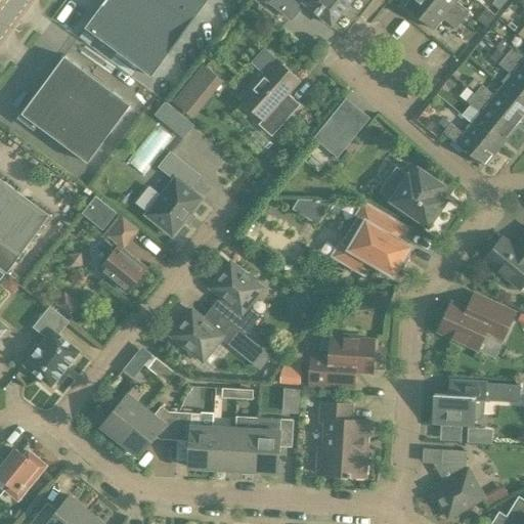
[(150,77),(181,35),(133,0),(104,0),(85,28),(150,77)]
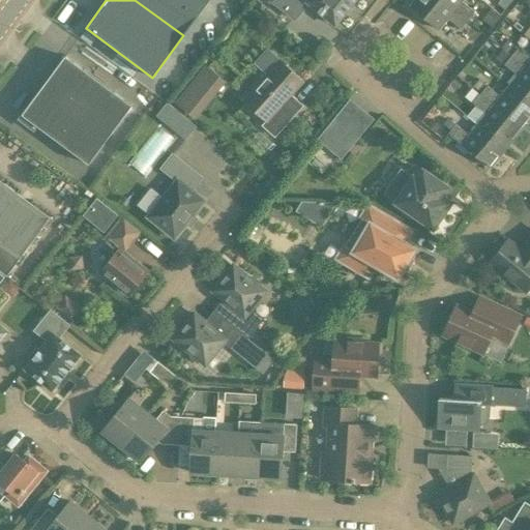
[(135,0),(183,35),(209,0),(135,0)]
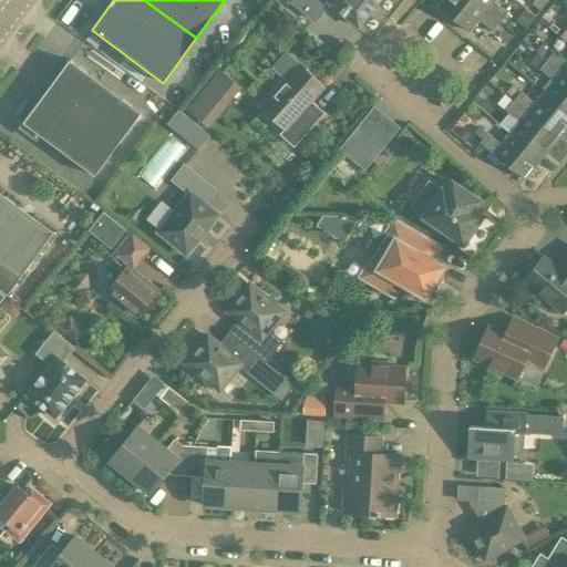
[(358,28),(380,0),(296,0),(294,3),(315,21),(328,3),(358,28)]
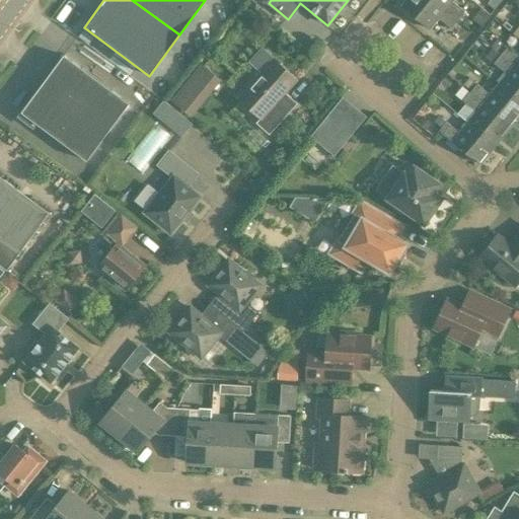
[(451,29),(458,21),(432,0),(409,0),(402,8),(429,28),(438,18),(451,29)]
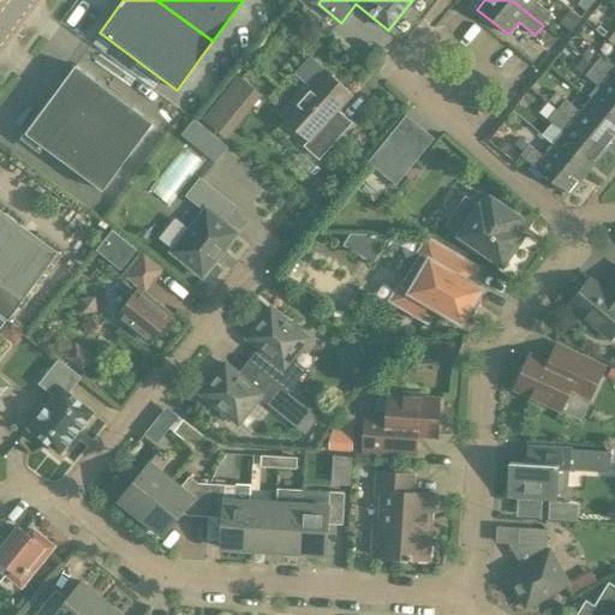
[(535,0),(512,0),(543,25),(550,16),(535,1),(535,0)]
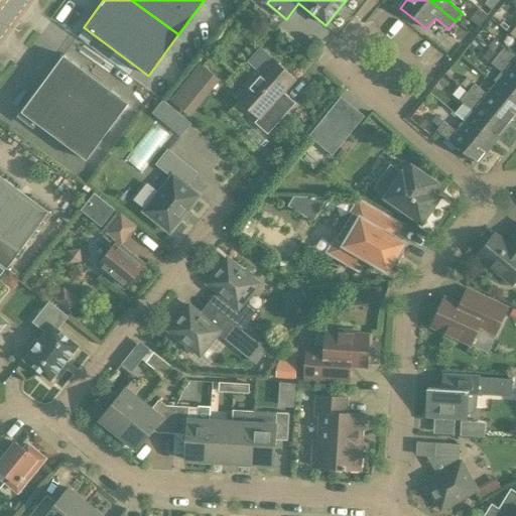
[(500,0),(488,0),(485,5),(492,10),(500,0)]
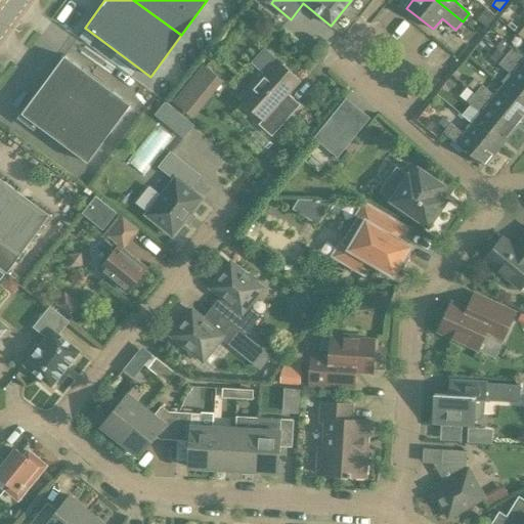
[(486,27),(493,17),(485,11),(478,20),(486,27)]
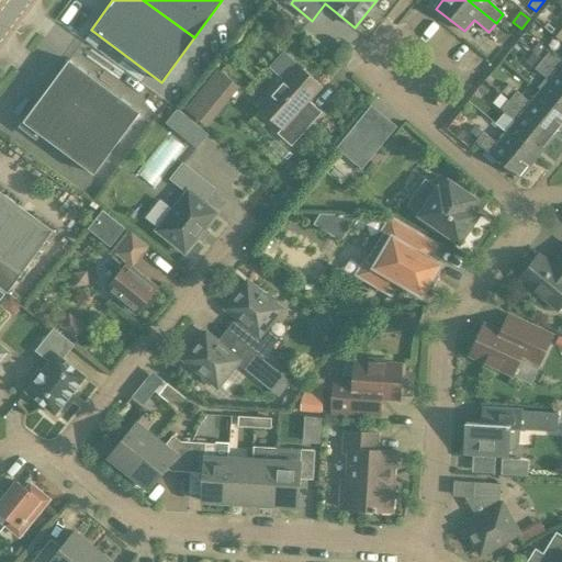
[(561,60),(550,51),(543,59),(561,75),(561,60)]
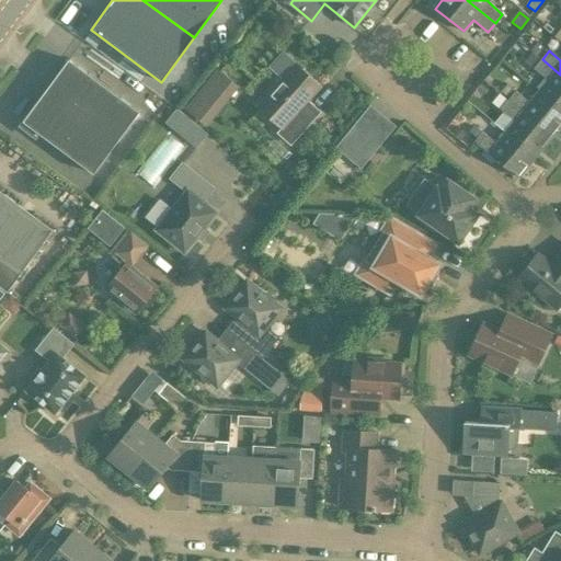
[(525,63),(549,81),(540,92),(560,109),(560,75),(542,59),(541,60),(531,53),(525,63)]
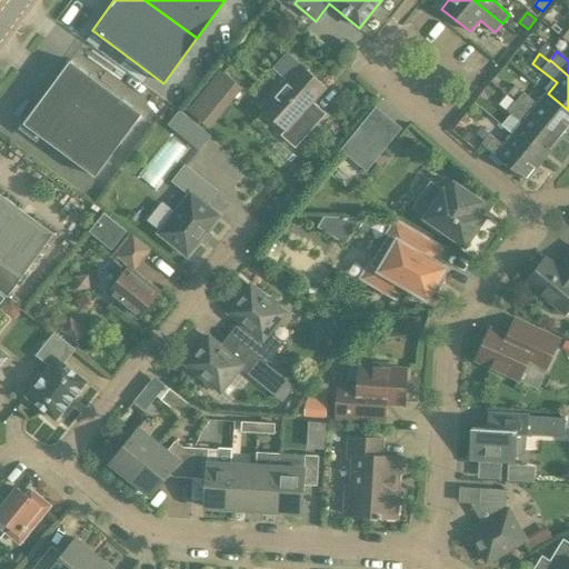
[(141,113),(70,61),(23,123),(95,177),(141,113)]
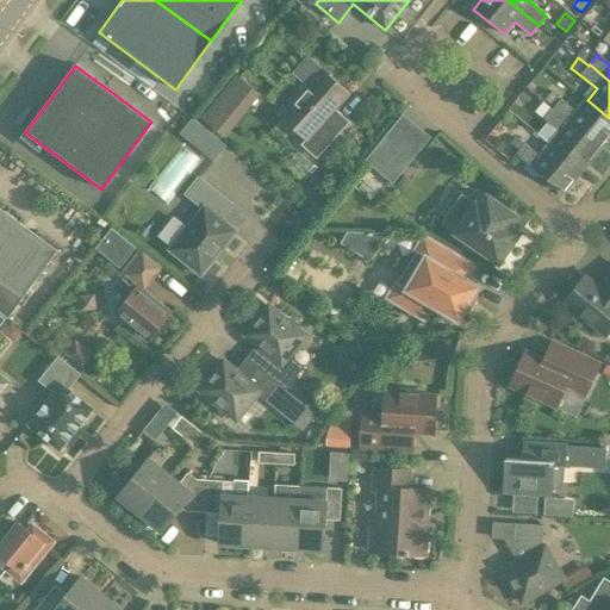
[(306,141),(302,145),(316,157),(336,136),(323,124),(349,95),(322,70),(280,117),(306,141)]
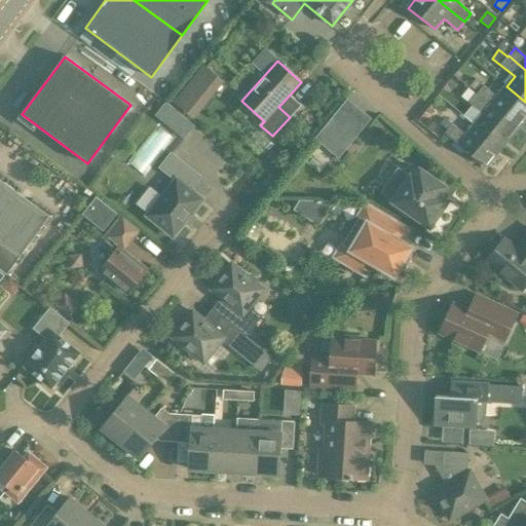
[(203,72),(178,104),(193,116),(214,90),(204,83),(210,77),(203,72)]
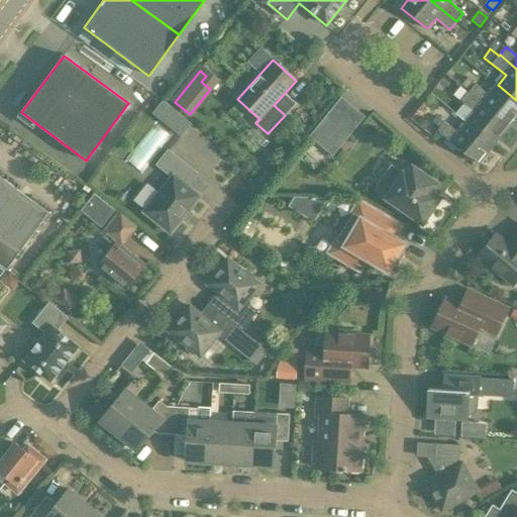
[(516,115),(516,100),(498,85),(489,96),(468,79),(461,86),(470,92),(469,93),(509,126),(516,115)]
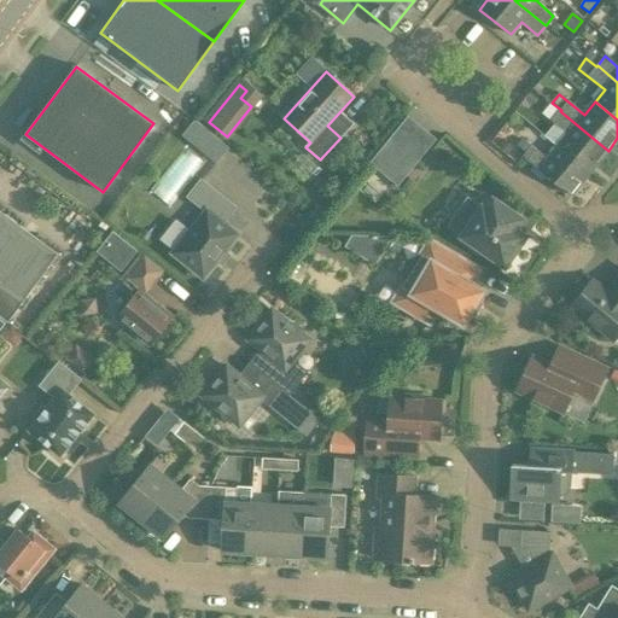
[(542,114),(567,135),(558,147),(589,174),(608,151),(560,111),(549,104),(542,114)]
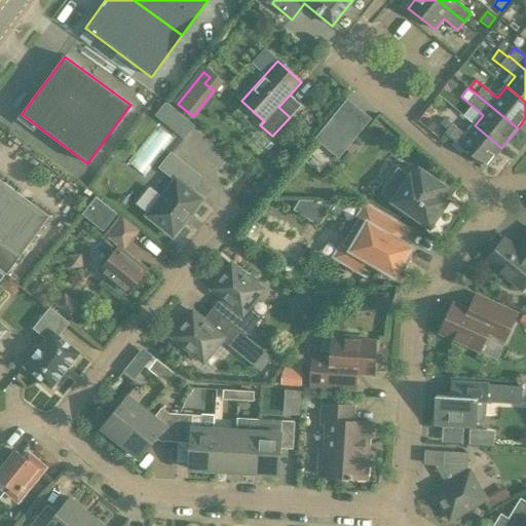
[(166,106),(158,117),(184,138),(193,126),(166,106)]
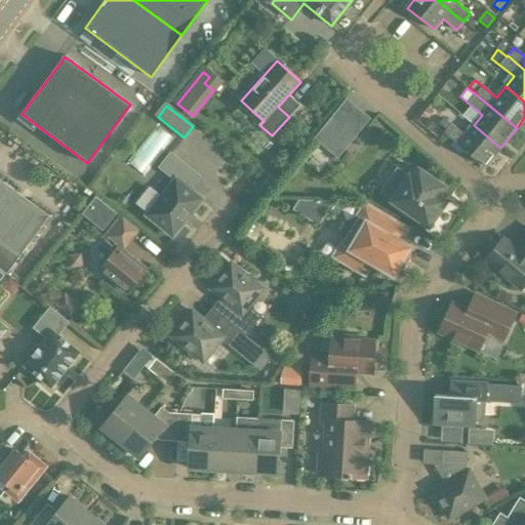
[(430,133),(436,126),(423,115),(417,122),(430,133)]
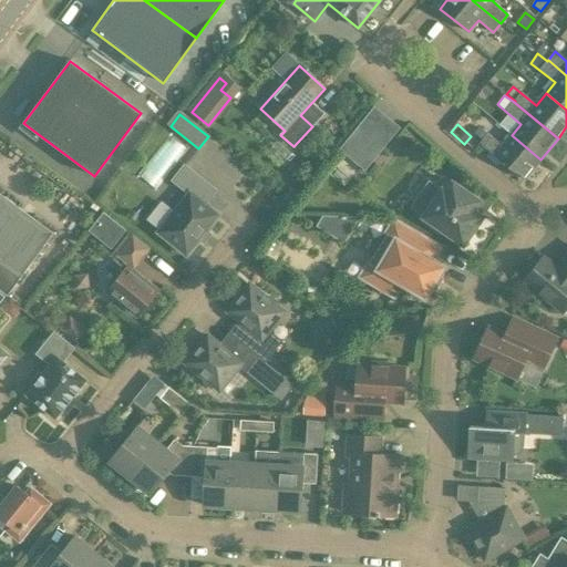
[(382,147),(358,129),(347,142),(371,162),(382,147)]
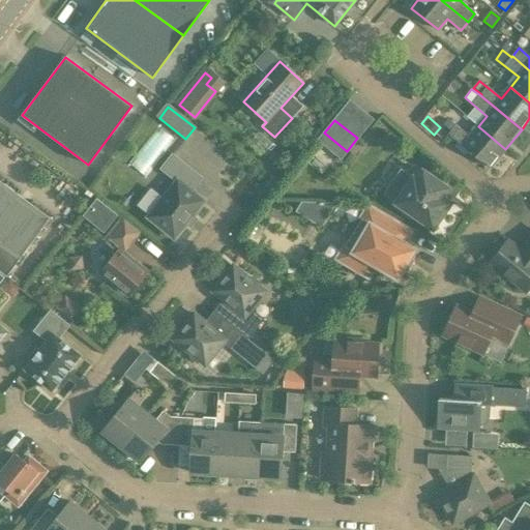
[(505,149),(478,126),(470,137),(448,120),(444,125),(451,131),(448,135),(462,146),(490,169),(505,149)]
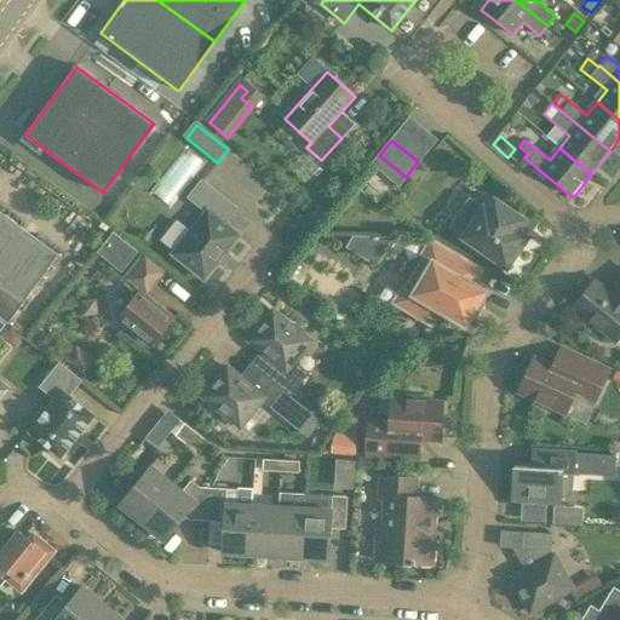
[(173,254),(204,280),(217,264),(223,268),(231,257),(227,252),(239,236),(224,224),(236,210),(201,182),(189,197),(207,212),(173,254)]
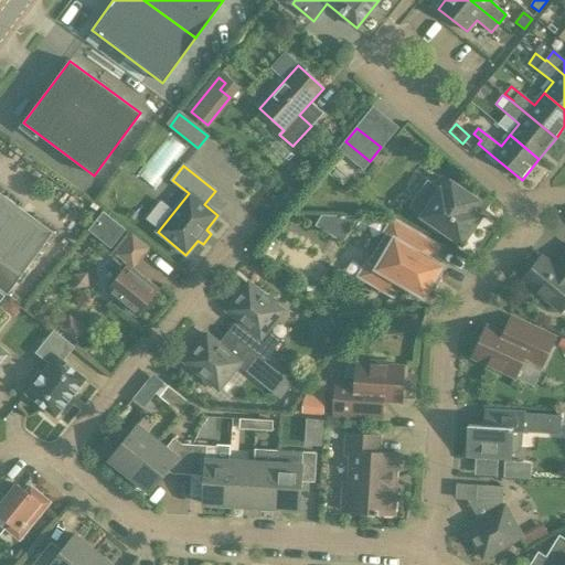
[(450,182),(444,191),(440,189),(422,216),(425,219),(423,223),(437,233),(439,230),(461,244),(480,216),(471,210),(478,201),(450,182)]
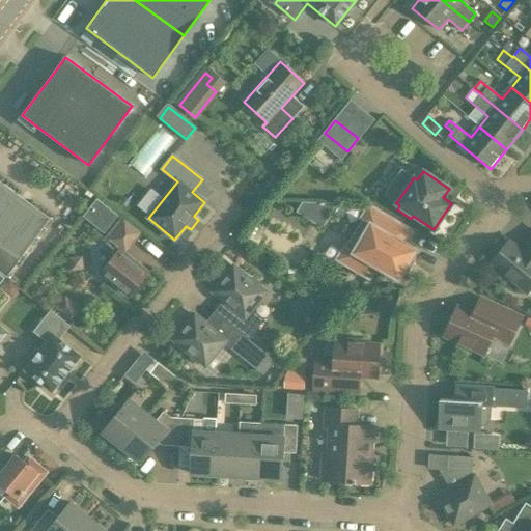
[(0,247),(19,260),(50,219),(0,182),(0,180),(2,178),(0,176),(0,247)]
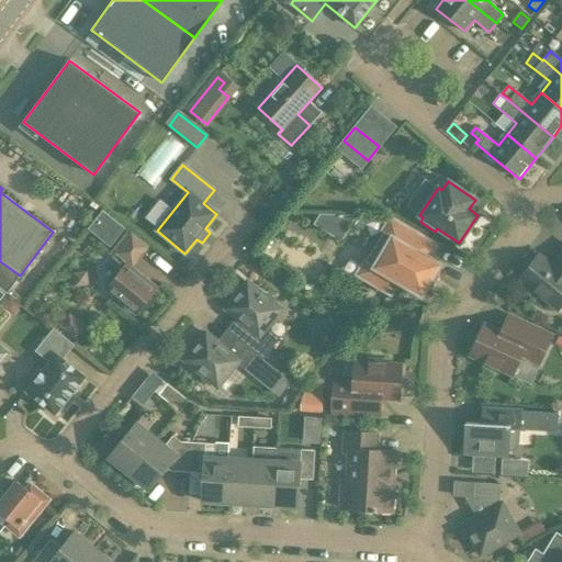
[(123,228),(101,211),(87,228),(109,246),(123,228)]
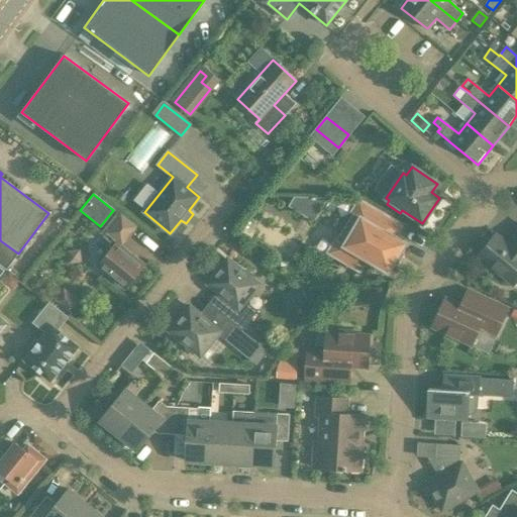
[(325,198),(294,197),(288,205),(312,220),(325,198)]
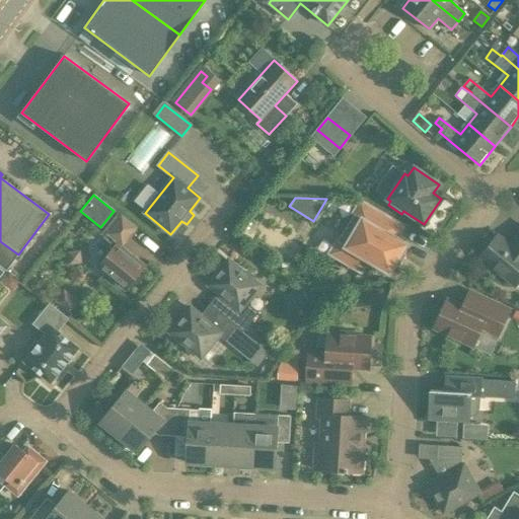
[(369,207),(350,239),(342,234),(330,253),(360,272),(367,260),(389,273),(406,244),(394,238),(401,226),(369,207)]
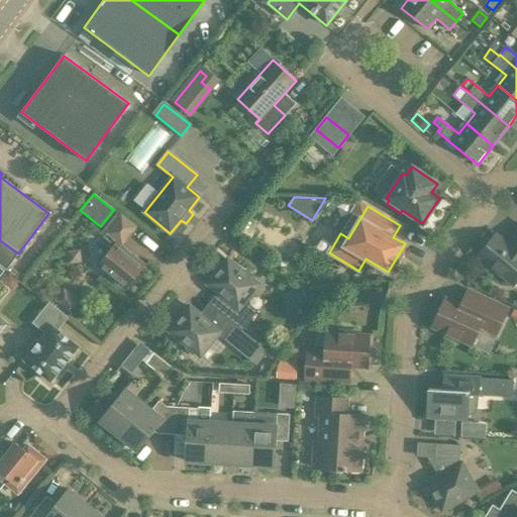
[(108,228),(125,239),(136,224),(118,212),(108,228)]
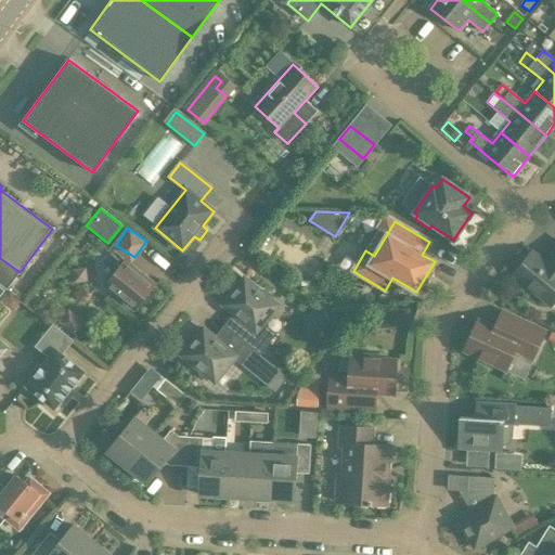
[(513,275),(551,306),(554,300),(554,247),(550,255),(551,255),(545,261),(532,252),(513,275)]
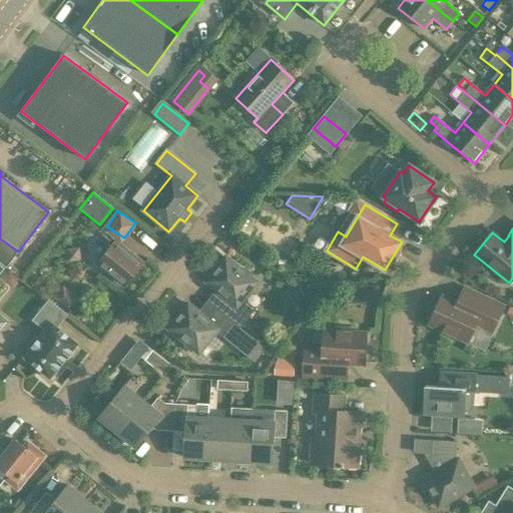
[(18,251),(0,238),(0,264),(5,268),(18,251)]
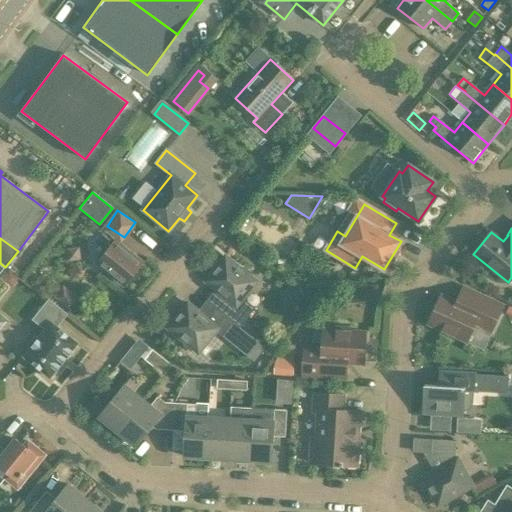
[(142,263),(115,241),(97,264),(124,286),(142,263)]
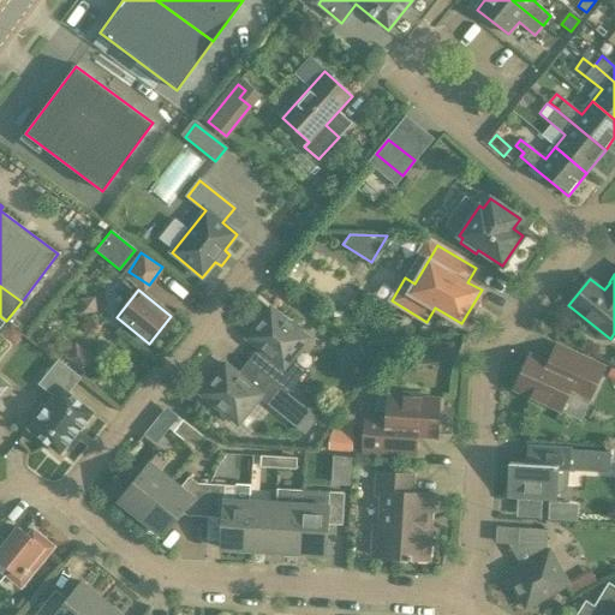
[(246,338),(258,347),(248,360),(256,368),(258,370),(280,388),(288,394),(304,374),(288,362),(304,344),(303,329),(296,323),(290,323),(273,310),(268,311),(246,338)]
